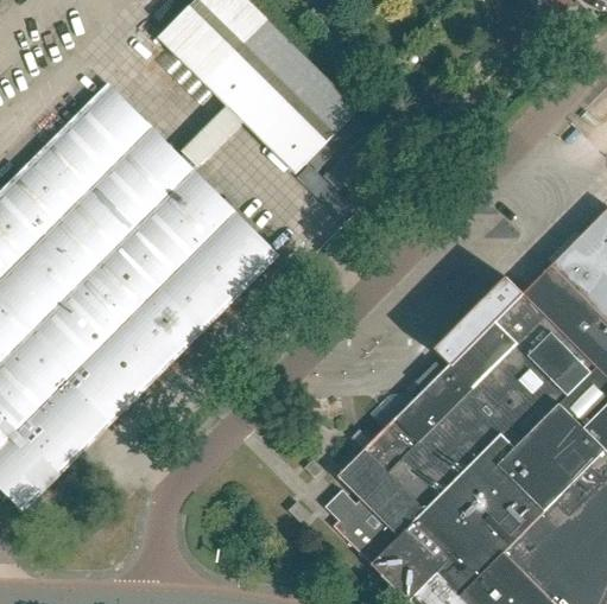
[(304,163),(360,109),(269,17),(269,18),(251,0),(191,0),(162,30),(177,45),(197,65),(204,58),(215,69),(213,71),(304,163)]
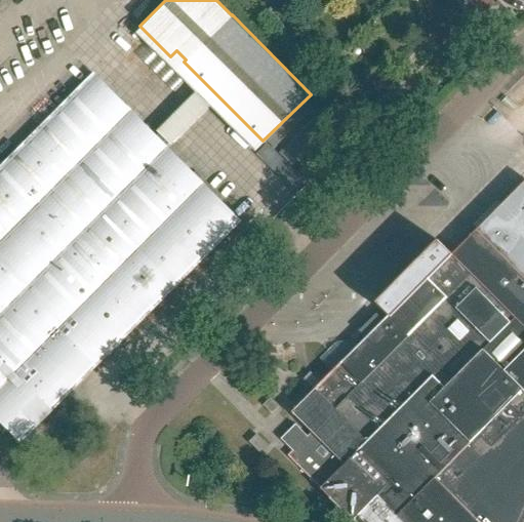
[(294,15),(304,7),(296,0),(285,0),(282,3),(294,15)]
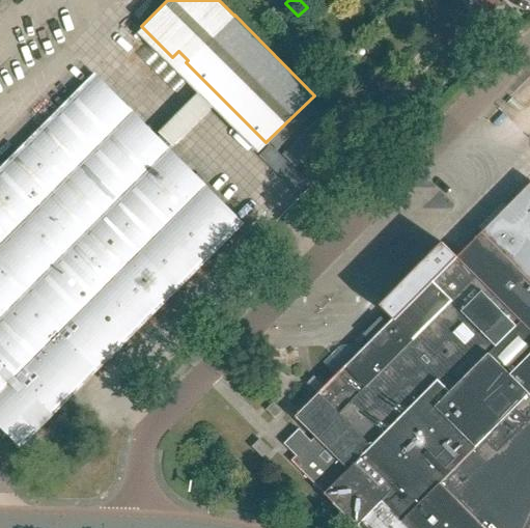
[(21,443),(243,221),(167,145),(172,139),(162,129),(157,135),(94,72),(1,165),(0,166),(0,434),(2,437),(7,431),(21,443)]
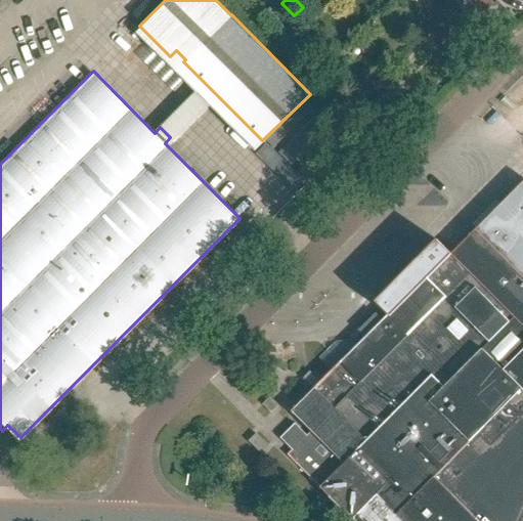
[(341,159),(356,143),(349,135),(334,150),(341,159)]
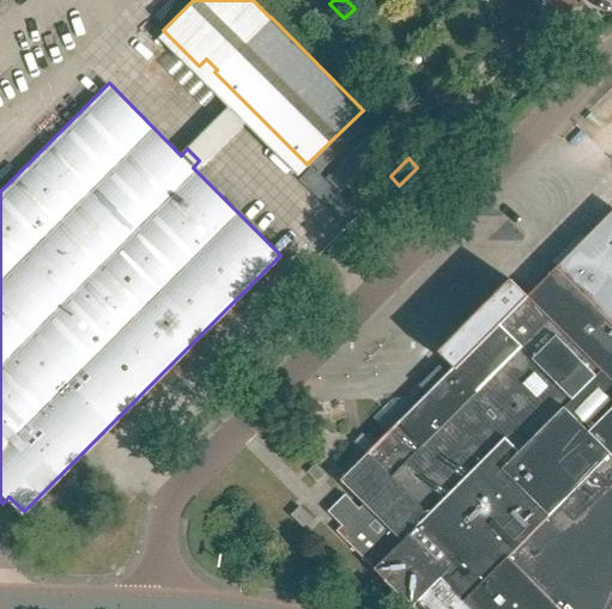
[(403,415),(375,445),(365,436),(357,444),(367,454),(341,479),(364,501),(358,507),(346,495),(325,517),(411,606),(417,600),(425,608),(611,608),(611,208),(527,296),(510,279),(438,351),(453,365),(403,415)]
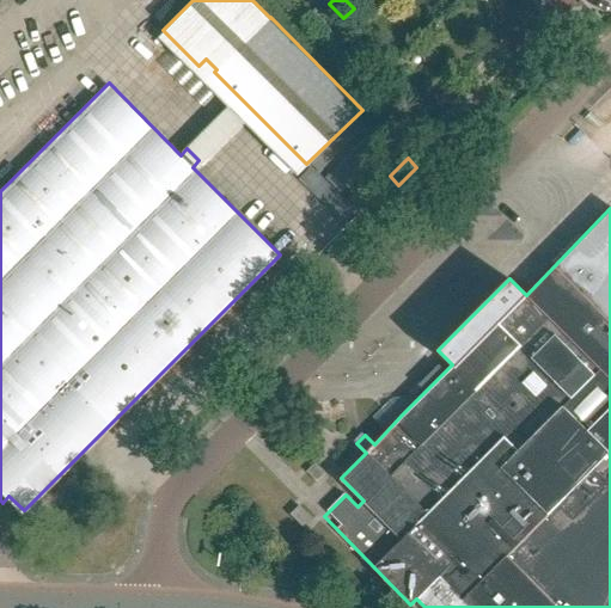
[(291,292),(310,274),(300,264),(282,282),(291,292)]
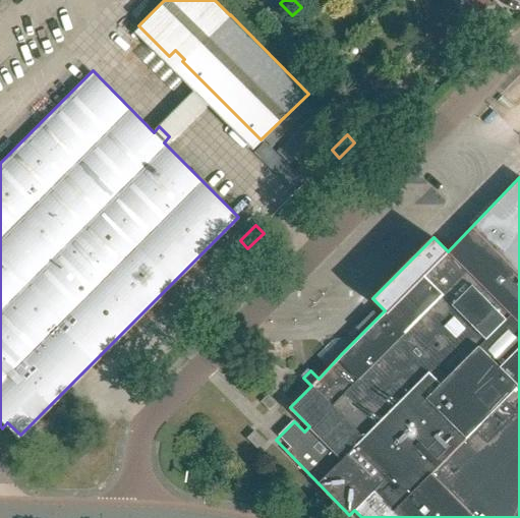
[(269,440),(257,427),(248,436),(261,448),(269,440)]
